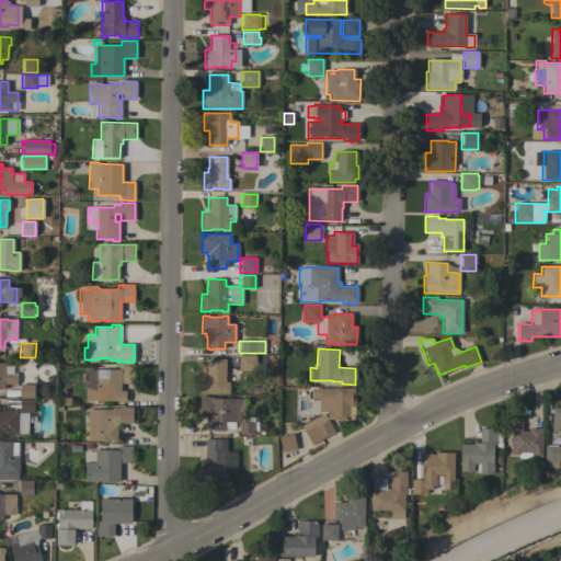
[(255,355),(255,370),(238,370),(239,355),(255,355)]
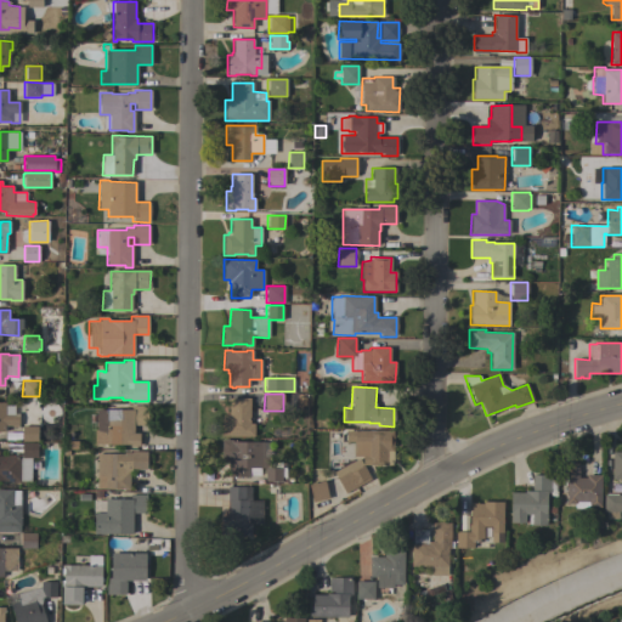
[(221,436),(221,416),(228,416),(228,412),(228,397),(250,397),(249,418),(249,424),(254,424),(254,436),(221,436)]
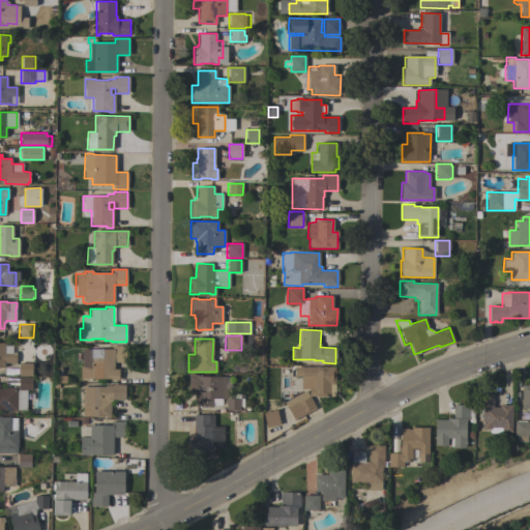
[(0,343),(4,343),(4,352),(16,353),(16,357),(17,357),(17,359),(16,359),(16,362),(3,362),(3,367),(0,367),(0,343)]
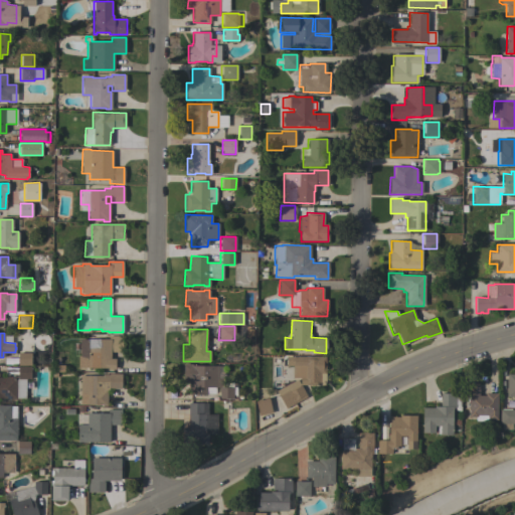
[(109,339),(109,336),(122,336),(122,352),(111,352),(110,358),(115,358),(115,369),(108,369),(108,368),(77,367),(77,356),(88,356),(88,339),(109,339)]
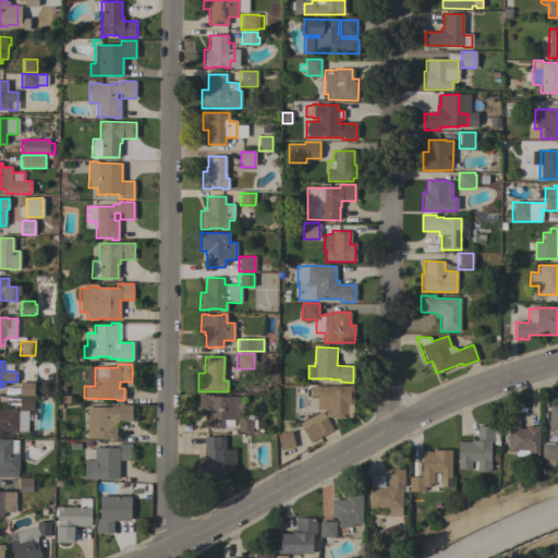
[(33,383),(33,396),(20,396),(20,383),(33,383)]
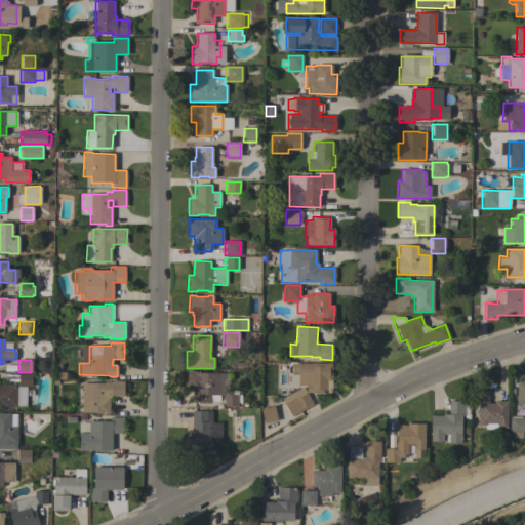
[(331,363),(331,380),(326,380),(326,393),(310,393),(310,382),(303,382),(303,374),(297,374),(297,363),(331,363)]
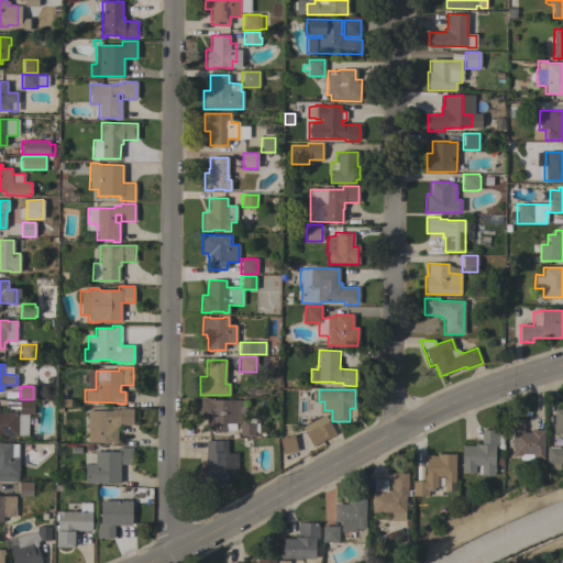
[(245,423),(254,423),(255,435),(240,435),(240,423),(224,423),(224,431),(207,431),(207,415),(201,415),(201,398),(210,398),(210,400),(245,399),(245,423)]
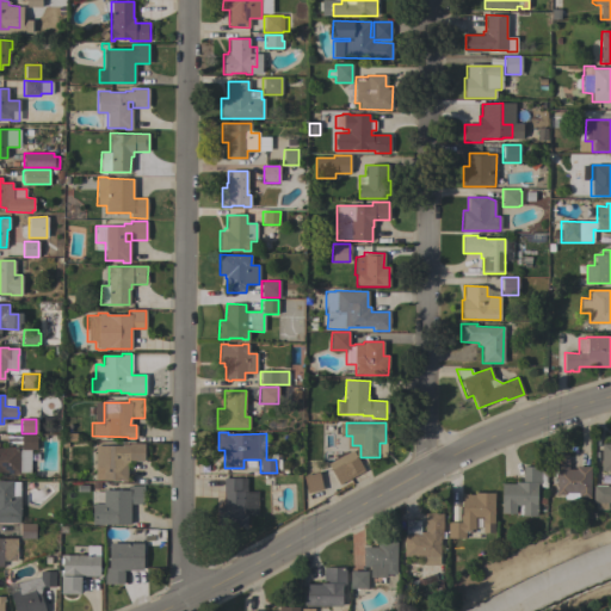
[(36,434),(36,450),(30,450),(30,473),(19,473),(5,474),(5,471),(0,471),(0,446),(22,446),(22,434),(36,434)]
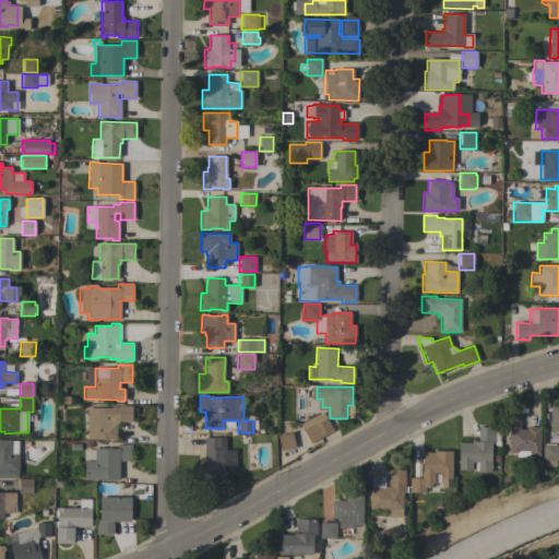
[(105,407),(105,406),(118,406),(118,405),(131,405),(131,423),(116,423),(116,441),(107,441),(107,439),(103,439),(103,440),(97,440),(97,439),(94,439),(94,438),(86,438),(86,427),(87,427),(87,407),(105,407)]
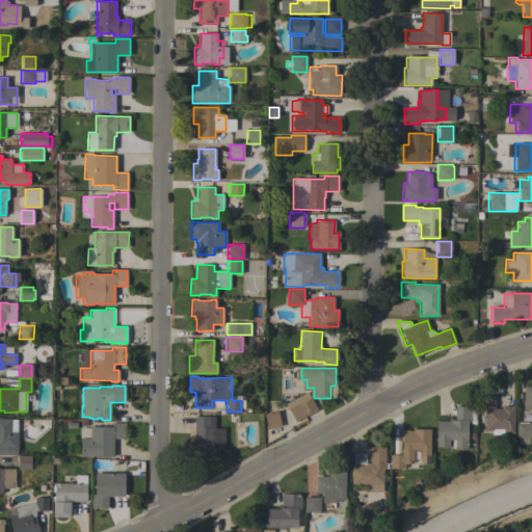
[(531,387),(531,409),(523,409),(523,387),(531,387)]
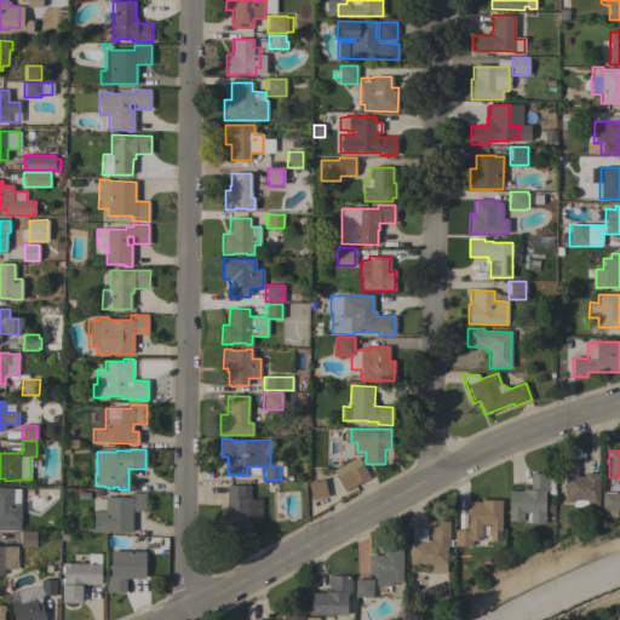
[(357,457),(369,477),(344,492),(332,470),(357,457)]
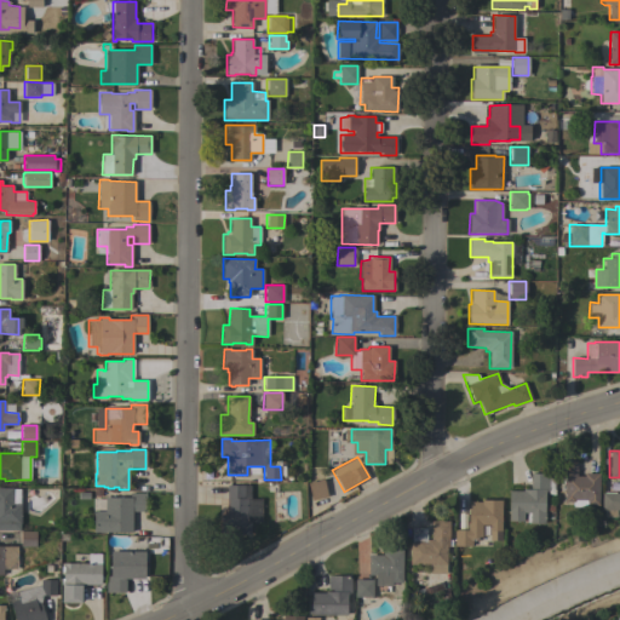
[(598,506),(586,505),(586,500),(574,500),(574,503),(564,503),(564,478),(561,478),(561,461),(577,461),(577,476),(584,476),(584,474),(598,474),(598,506)]
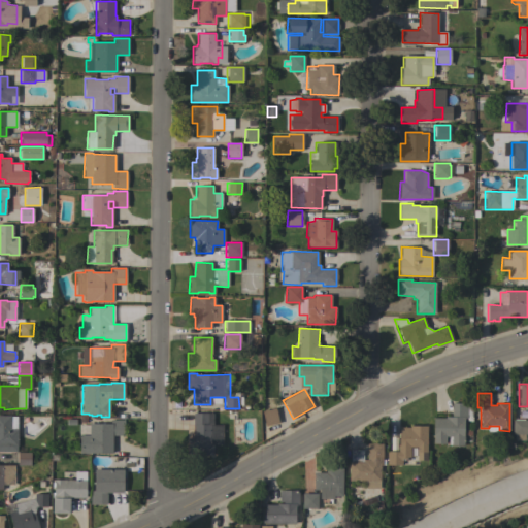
[(278,423),(264,426),(261,411),(263,410),(262,404),(272,402),(273,408),(275,408),(278,423)]
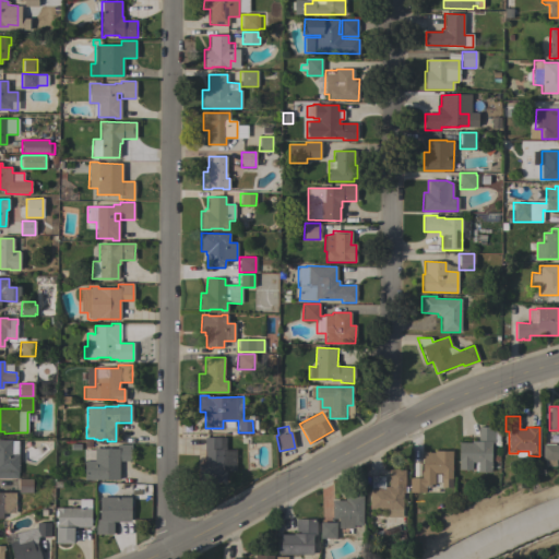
[(459,442),(472,442),(472,441),(478,441),(478,427),(495,427),(495,442),(491,442),(490,472),(477,472),(477,462),(471,462),(471,470),(459,470),(459,442)]
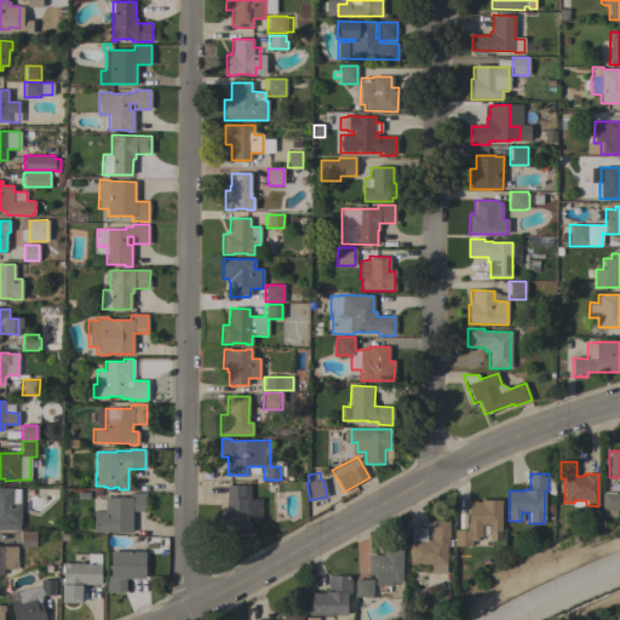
[(250,486),(250,499),(260,499),(260,522),(251,522),(251,535),(244,535),(244,533),(225,533),(225,529),(220,529),(220,515),(227,515),(227,511),(228,511),(228,500),(227,500),(227,486),(250,486)]
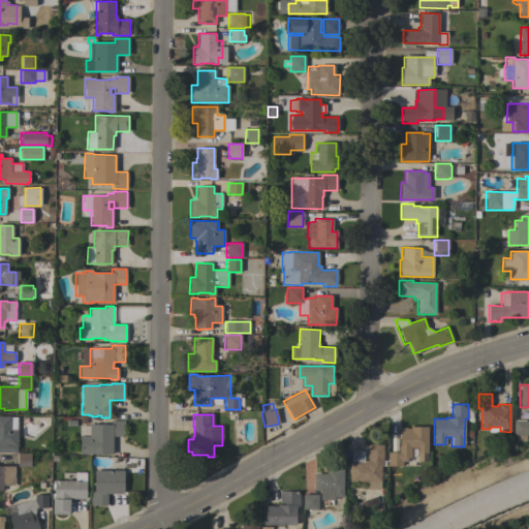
[(0,416),(10,416),(10,417),(17,417),(17,430),(18,430),(18,447),(17,447),(17,453),(0,453),(0,416)]
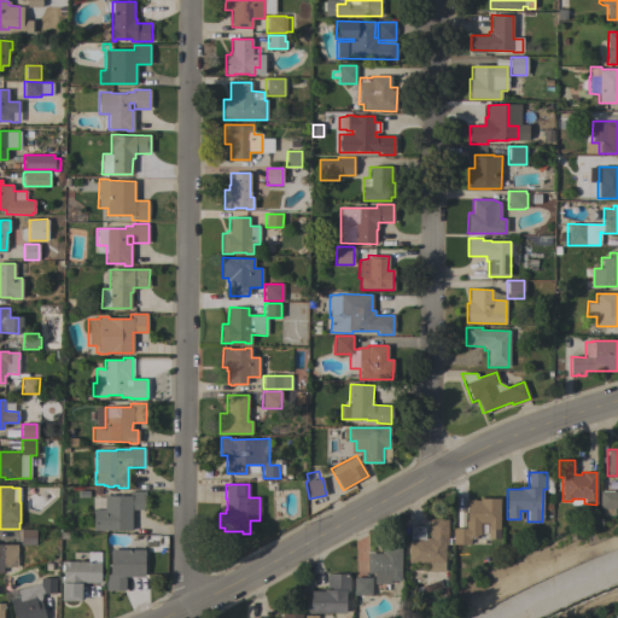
[(93,530),(93,509),(104,509),(104,496),(129,496),(129,491),(145,491),(145,511),(132,511),(132,530),(93,530)]
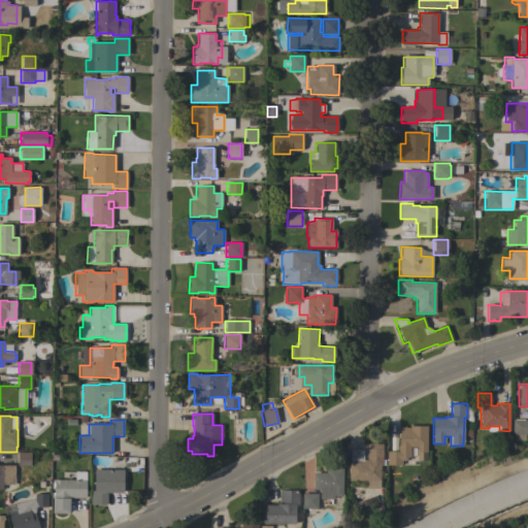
[(527,420),(527,434),(525,434),(525,440),(515,440),(515,434),(512,434),(512,420),(527,420)]
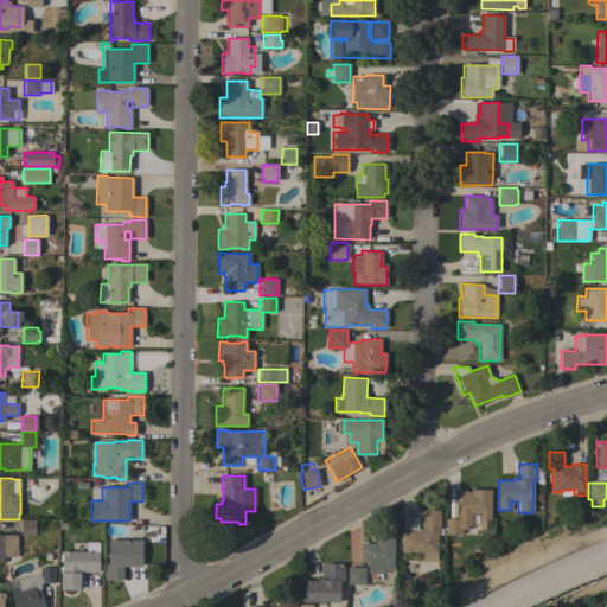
[(491,521),(480,521),(480,528),(465,528),(465,535),(443,535),(443,518),(458,518),(458,492),(471,492),(471,490),(491,490),(491,521)]
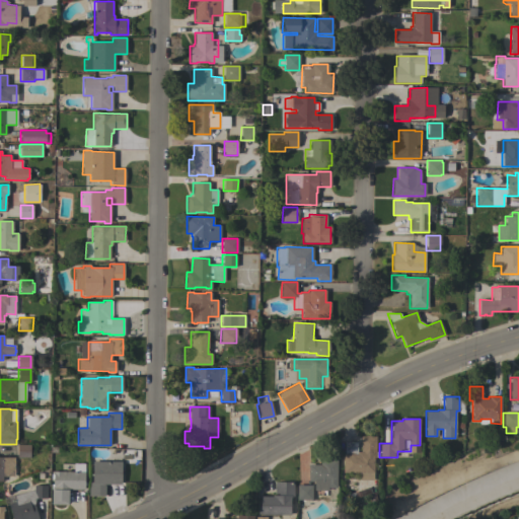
[(373,457),(373,480),(360,479),(360,472),(343,472),(343,454),(344,454),(344,442),(357,442),(357,452),(360,452),(360,436),(376,436),(375,457),(373,457)]
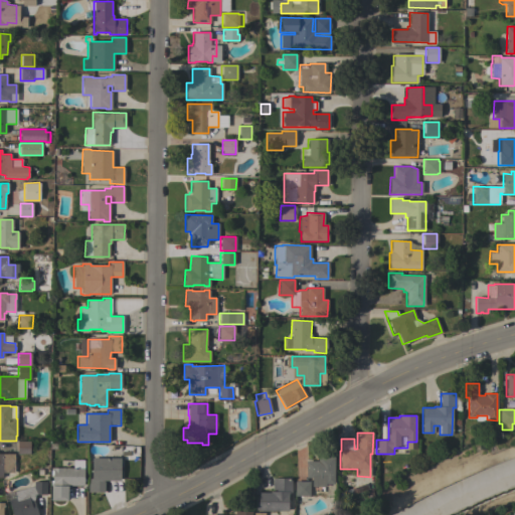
[(30,442),(29,454),(16,454),(17,441),(30,442)]
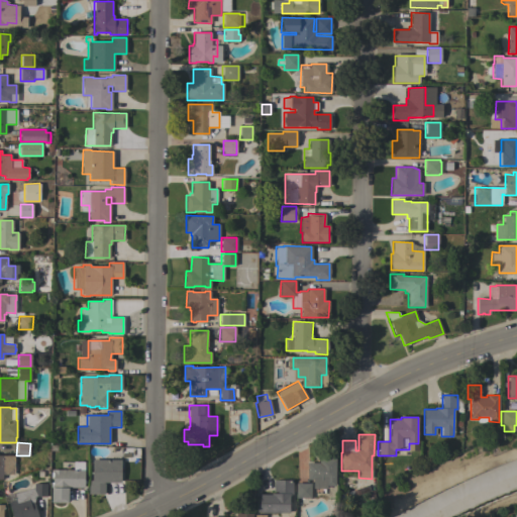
[(2,480),(0,480),(0,455),(2,455),(14,455),(14,476),(13,476),(2,479),(2,480)]
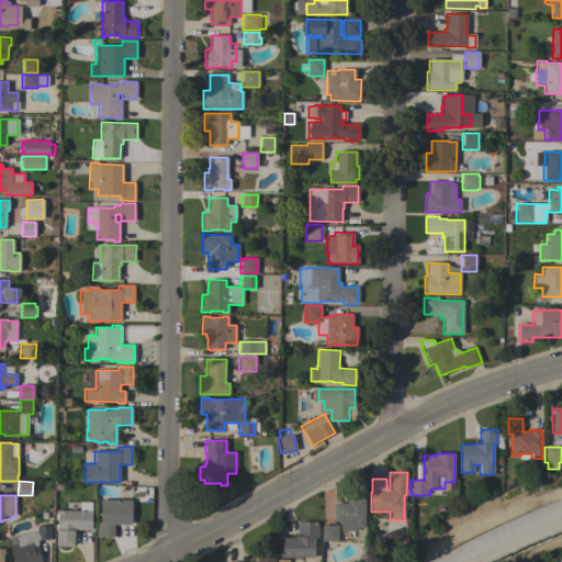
[(355,528),(355,531),(340,530),(340,521),(334,521),(334,503),(347,503),(347,498),(364,498),(364,528),(355,528)]
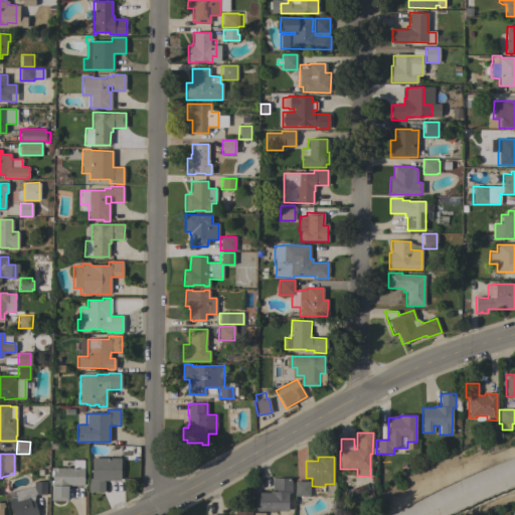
[(120,458),(120,481),(104,480),(104,492),(88,492),(88,478),(92,479),(92,458),(120,458)]
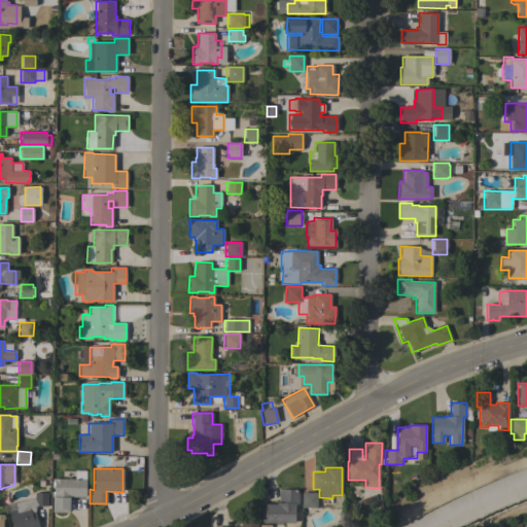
[(71,497),(71,498),(69,498),(69,513),(53,513),(53,497),(54,497),(54,496),(51,496),(51,492),(54,492),(54,486),(51,486),(51,480),(53,480),(53,479),(74,479),(74,470),(85,470),(85,490),(88,490),(88,492),(85,492),(85,497),(71,497)]
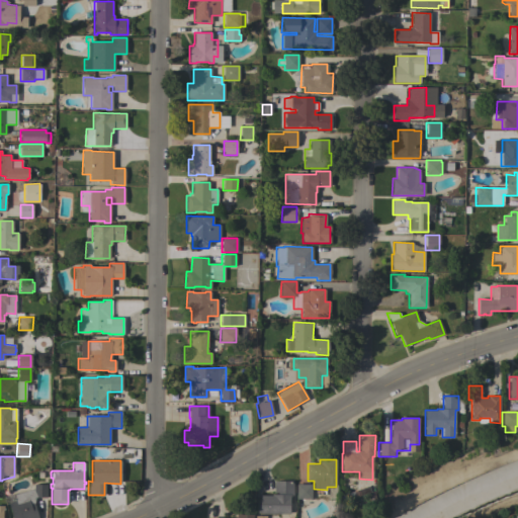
[(259,513),(257,513),(257,505),(259,505),(259,495),(271,496),(271,494),(273,494),(274,481),(293,481),(292,496),(289,496),(289,514),(259,514),(259,513)]
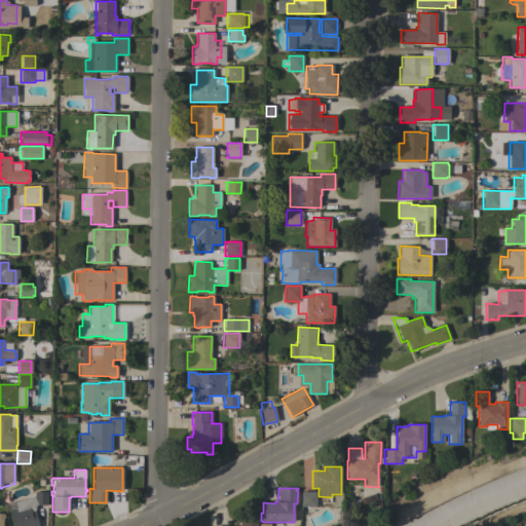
[(316,491),(315,506),(301,506),(301,491),(316,491)]
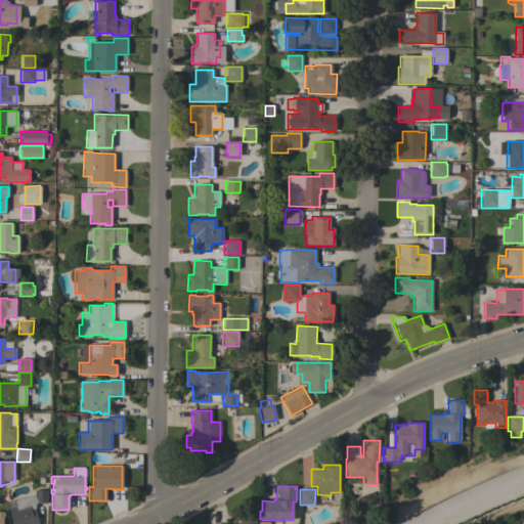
[(38,523),(12,523),(8,509),(15,506),(14,500),(34,494),(34,490),(47,490),(47,503),(37,504),(35,504),(34,509),(38,523)]
